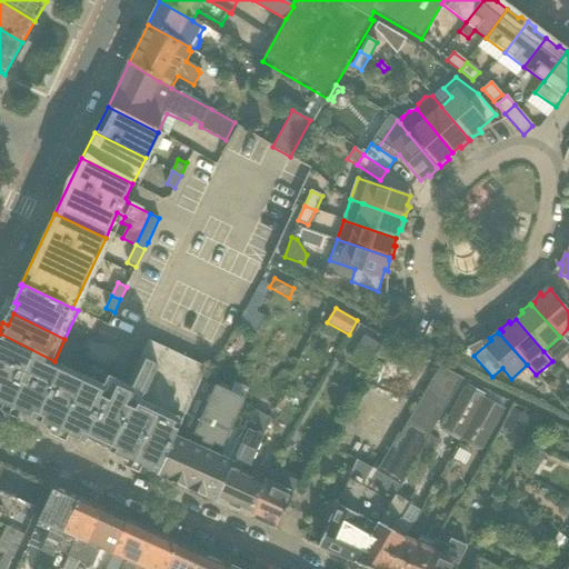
[(53,363),(55,361),(0,333),(0,362),(45,385),(53,363)]
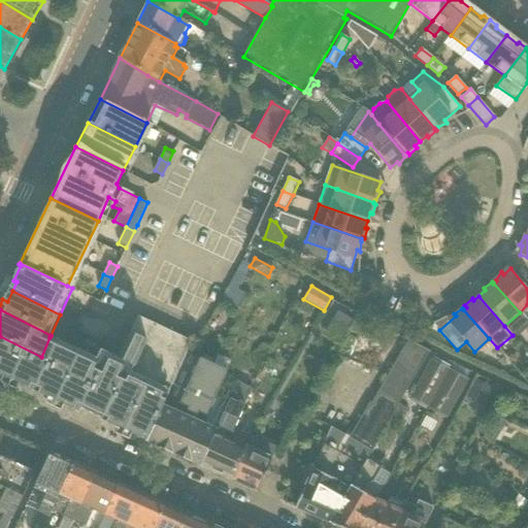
[(345,331),(353,320),(338,310),(331,323),(345,331)]
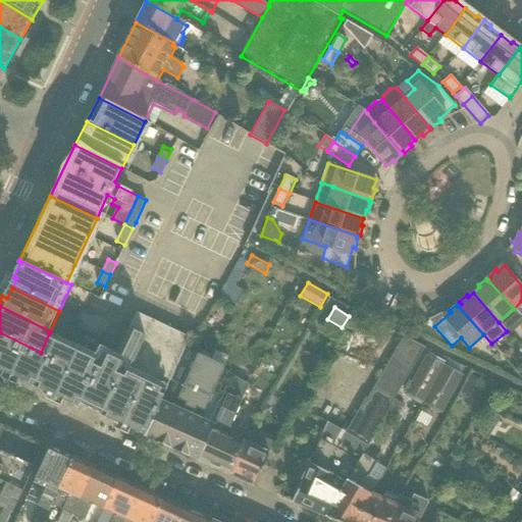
[(32,385),(34,386),(35,384),(76,404),(76,407),(77,407),(80,404),(100,413),(99,414),(101,415),(101,413),(114,419),(116,414),(135,423),(133,427),(145,433),(144,435),(145,436),(161,401),(183,351),(189,336),(139,313),(137,313),(129,328),(127,328),(116,353),(99,346),(95,355),(49,333),(41,353),(28,381),(33,383),(32,385)]
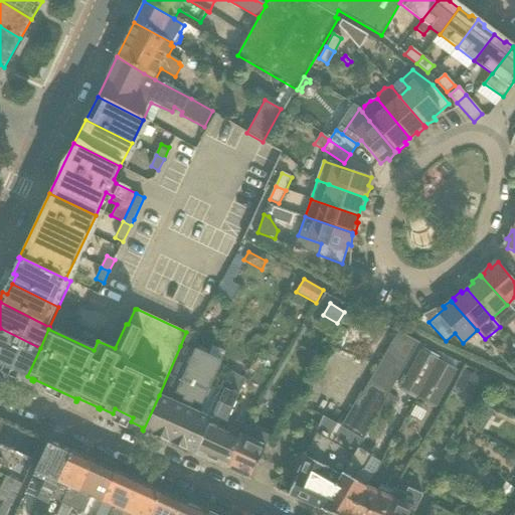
[(17,371),(27,376),(40,348),(0,328),(0,362),(5,365),(6,363),(18,369),(17,371)]
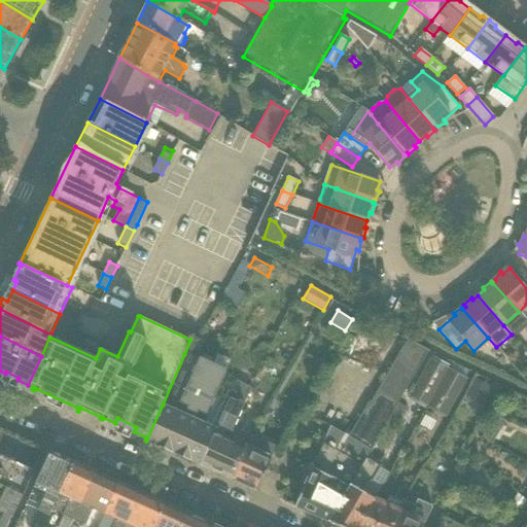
[(343,433),(330,426),(322,444),(359,468),(365,458),(366,458),(372,449),(391,417),(399,402),(428,350),(408,340),(372,401),(370,400),(349,436),(343,433)]
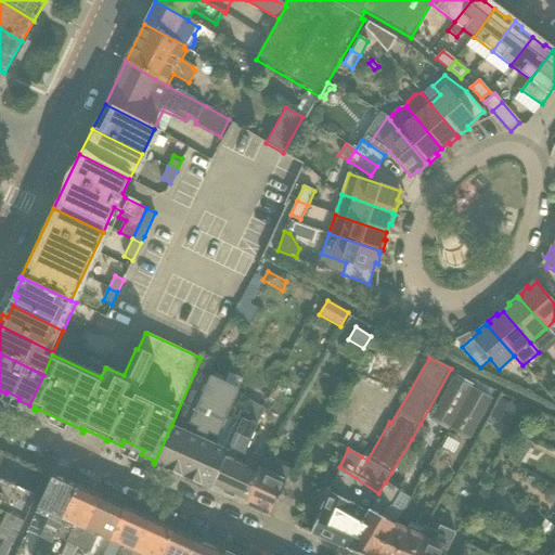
[(186,433),(172,426),(171,426),(154,464),(210,489),(228,451),(204,441),(208,433),(218,437),(239,391),(237,391),(242,383),(243,379),(230,372),(224,384),(211,377),(190,424),(197,427),(194,436),(186,433)]
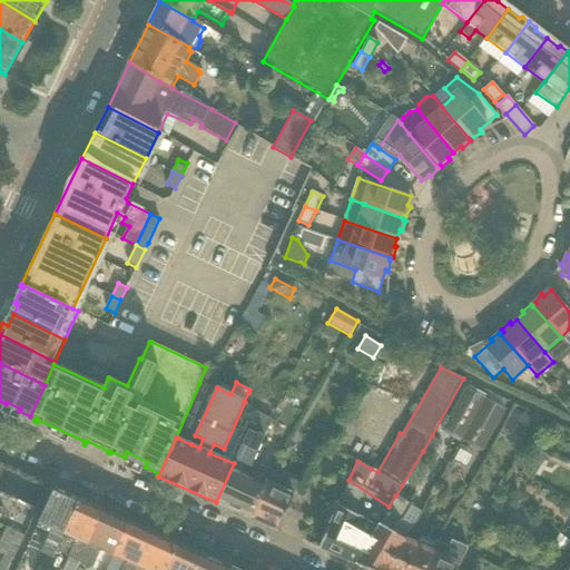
[(443,428),(445,429),(442,433),(460,442),(461,440),(483,399),(484,400),(487,395),(469,386),(468,389),(465,387),(464,391),(443,428)]
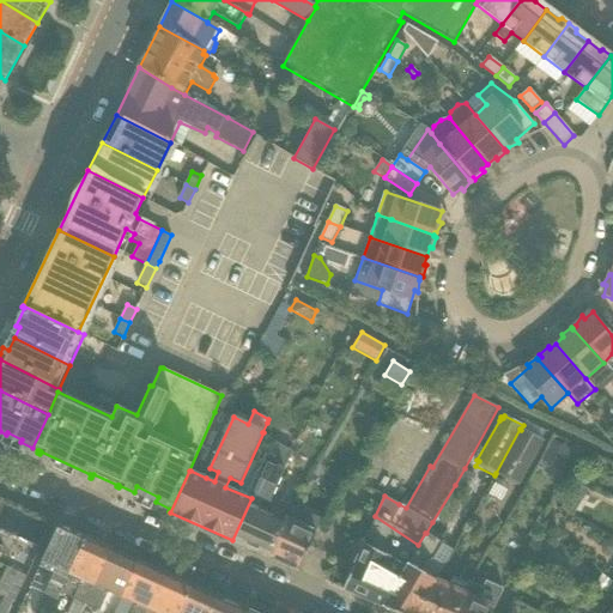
[(542,439),(521,430),(520,429),(496,473),(520,485),(542,439)]
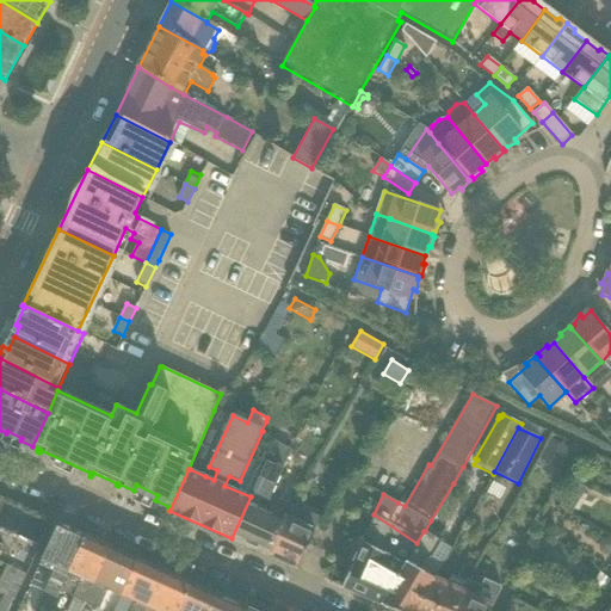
[(550,457),(557,443),(551,439),(541,460),(557,469),(561,463),(550,457)]
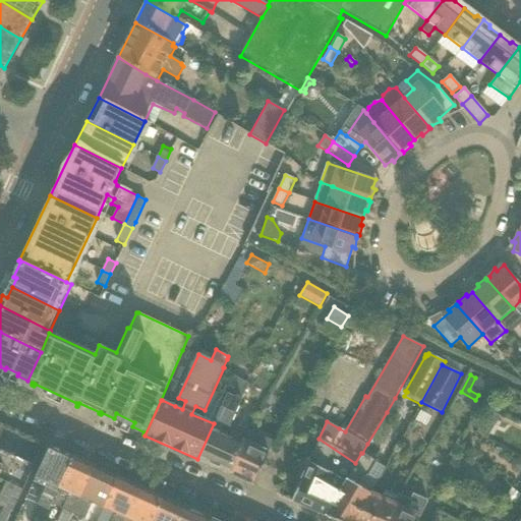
[(242,399),(240,398),(247,382),(235,377),(228,393),(214,424),(214,423),(197,459),(228,472),(242,441),(221,431),(224,424),(230,426),(242,399)]
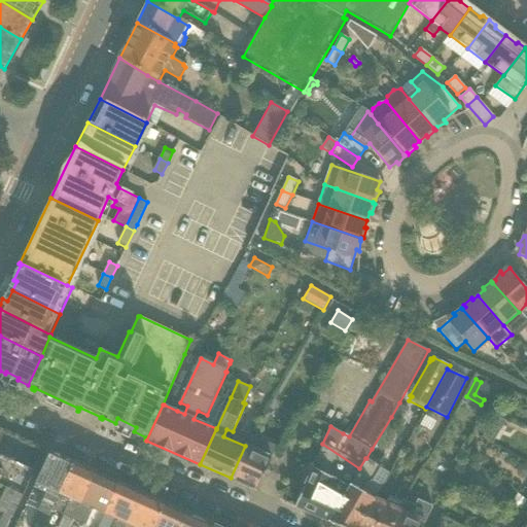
[(408,408),(399,402),(391,417),(399,421),(408,408)]
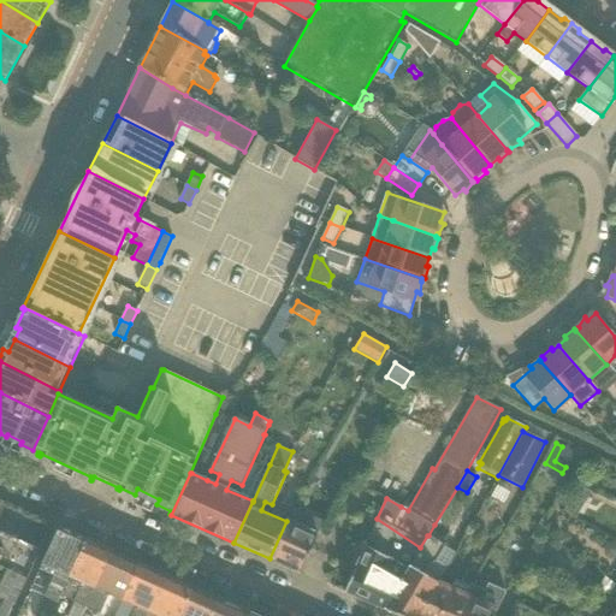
[(587,499),(591,492),(576,486),(574,491),(587,499)]
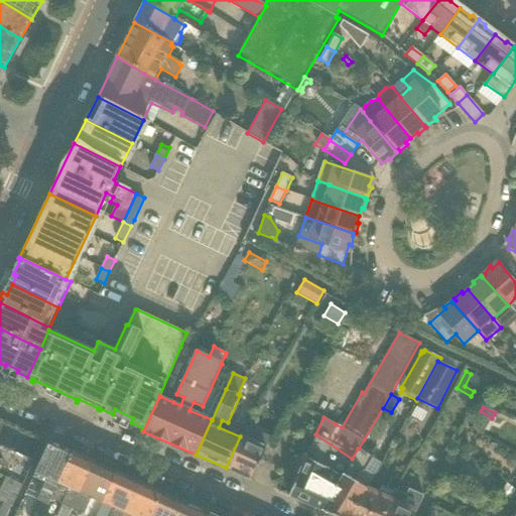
[(226,468),(251,480),(270,437),(245,426),(241,437),(240,436),(226,468)]
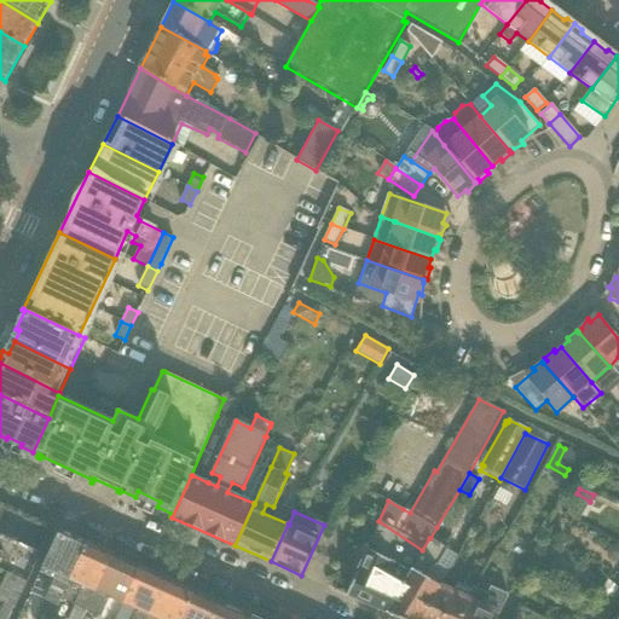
[(42,541),(50,526),(35,520),(29,534),(42,541)]
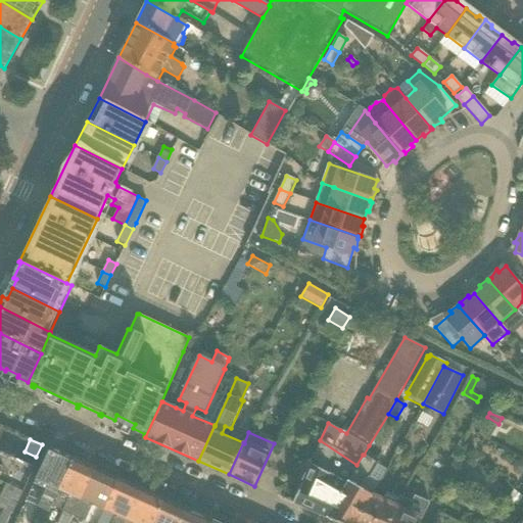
[(320,440),(292,503),(326,518),(357,465),(320,440)]
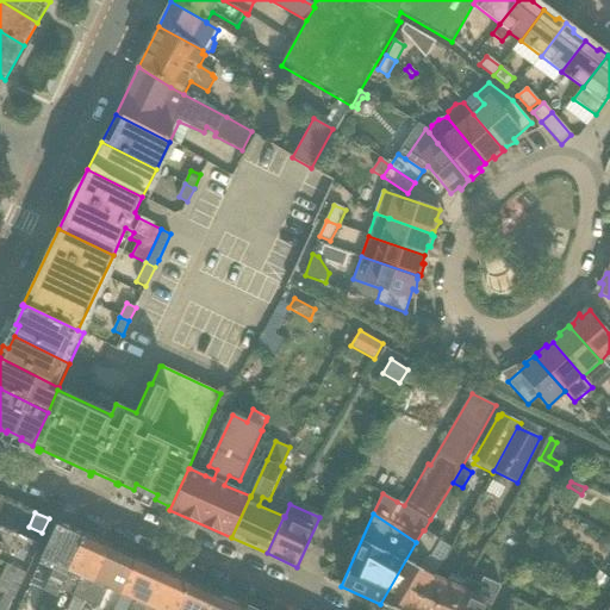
[(45,609),(48,609),(58,589),(85,534),(58,522),(38,565),(51,571),(37,605),(45,609)]
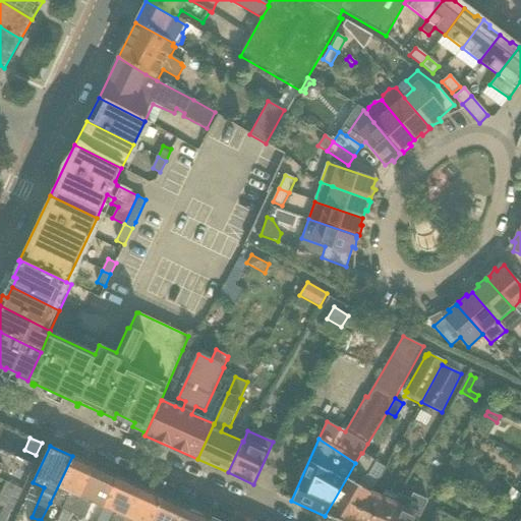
[(34,467),(0,451),(0,480),(5,482),(2,487),(19,496),(34,467)]
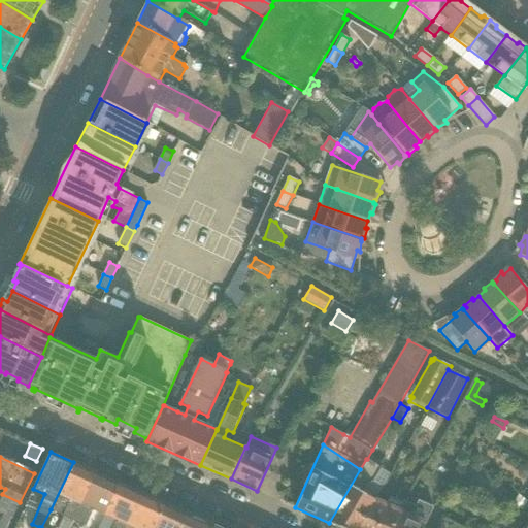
[(340,527),(358,527),(374,500),(373,500),(377,495),(367,490),(366,493),(362,491),(367,482),(373,481),(381,467),(367,459),(366,459),(360,469),(329,523),(340,527)]
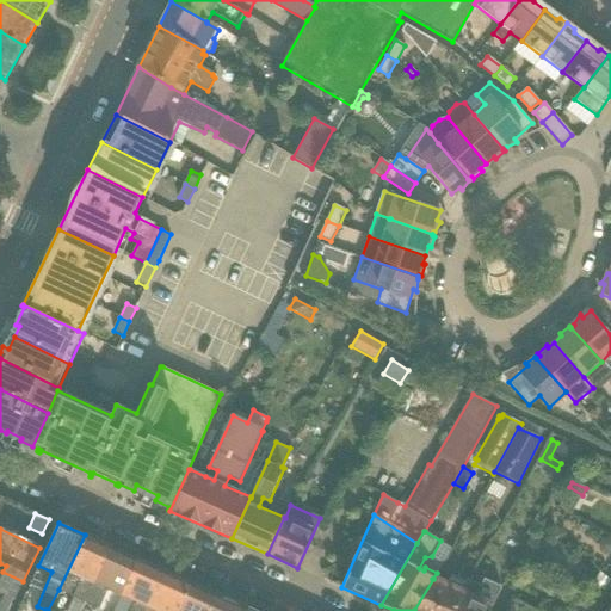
[(65,610),(81,610),(86,602),(110,547),(85,535),(59,590),(72,596),(65,610)]
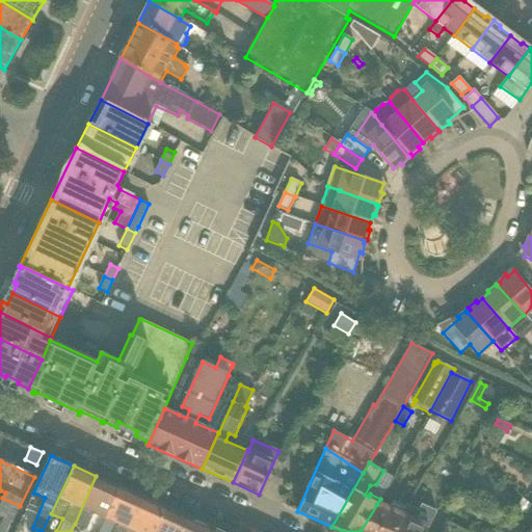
[(468,484),(474,473),(462,467),(462,468),(456,478),(468,484)]
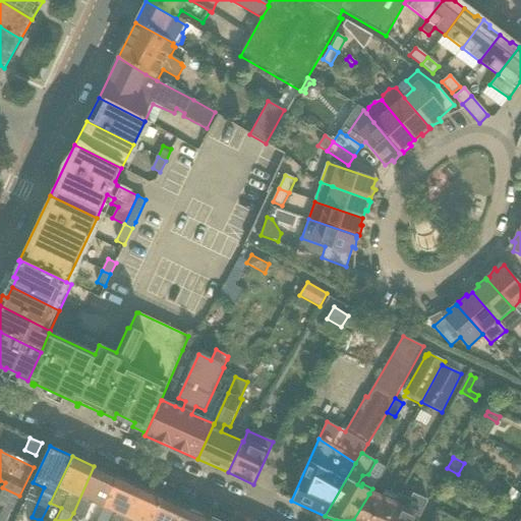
[(84,519),(92,505),(102,510),(117,476),(94,466),(73,513),(84,519)]
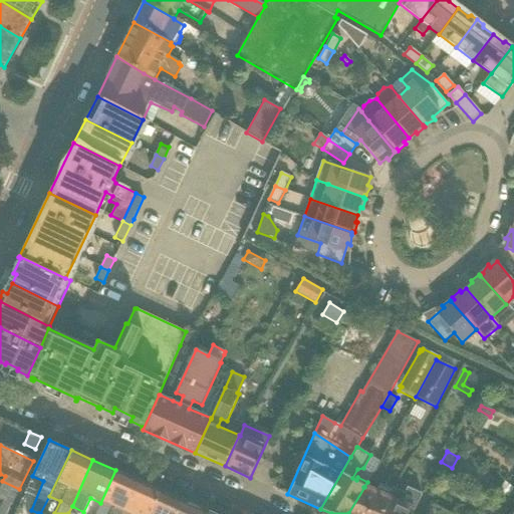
[(121,513),(138,480),(115,470),(100,503),(101,503),(95,513),(121,513)]
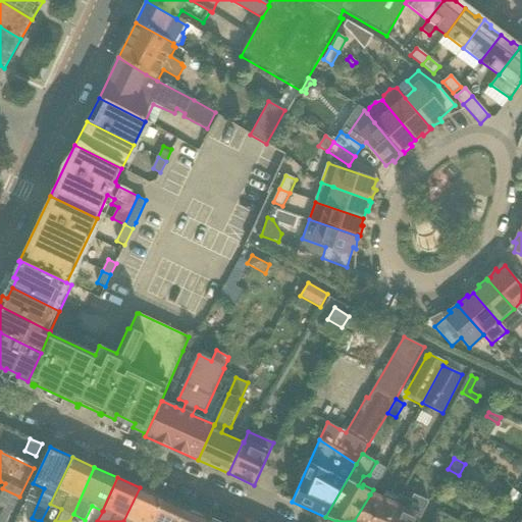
[(150,521),(162,498),(140,487),(123,521),(150,521)]
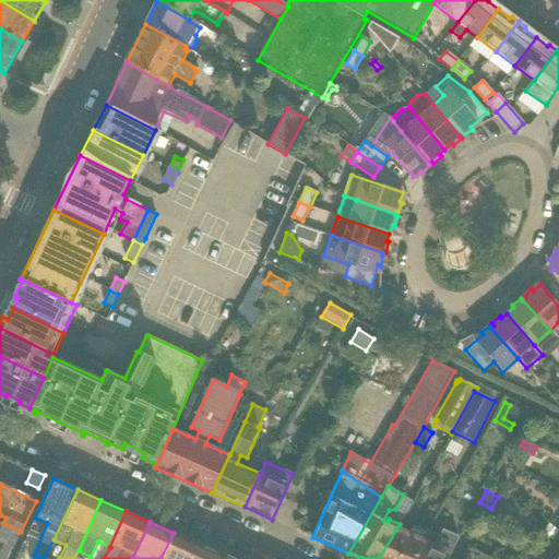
[(0,528),(0,543),(13,549),(21,532),(2,523),(0,528)]
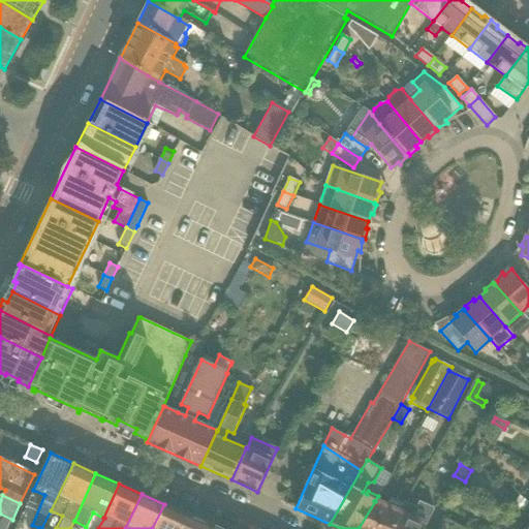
[(386,506),(375,501),(359,528),(391,528),(401,508),(401,507),(390,501),(386,506)]
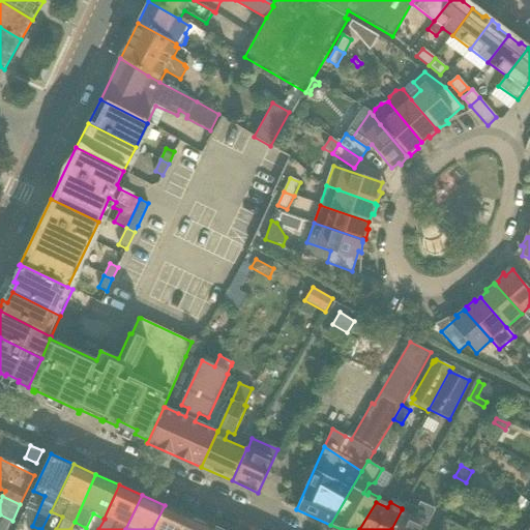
[(391,529),(423,529),(427,525),(431,517),(405,504),(403,508),(402,508),(402,509),(391,529)]
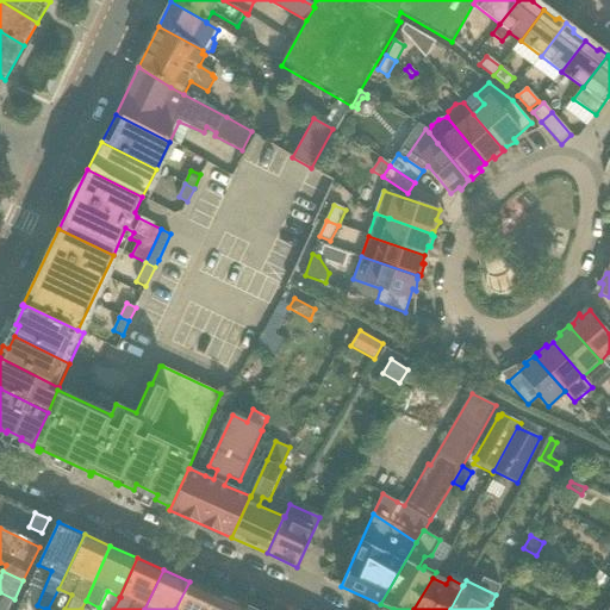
[(207,609),(217,593),(190,582),(175,609),(207,609)]
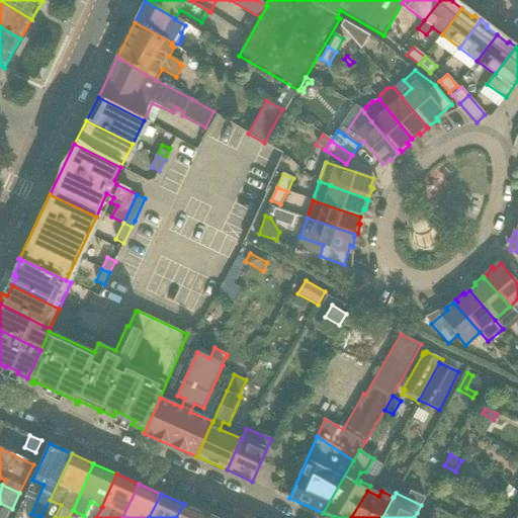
[(209,517),(210,516),(184,504),(176,517),(209,517)]
